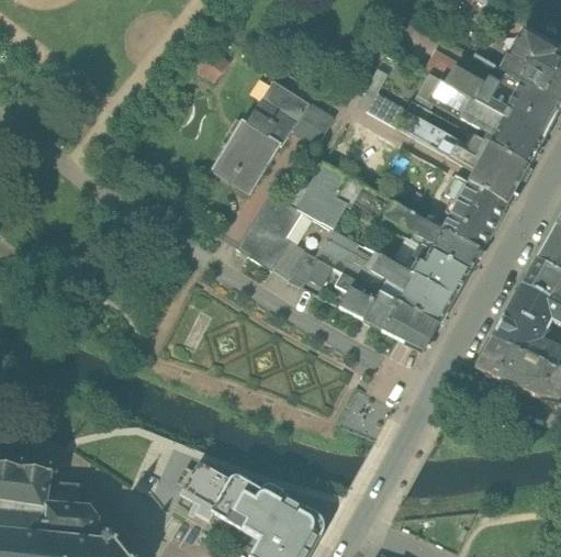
[(560,48),(524,30),(503,69),(505,70),(560,101),(560,55),(560,48)]
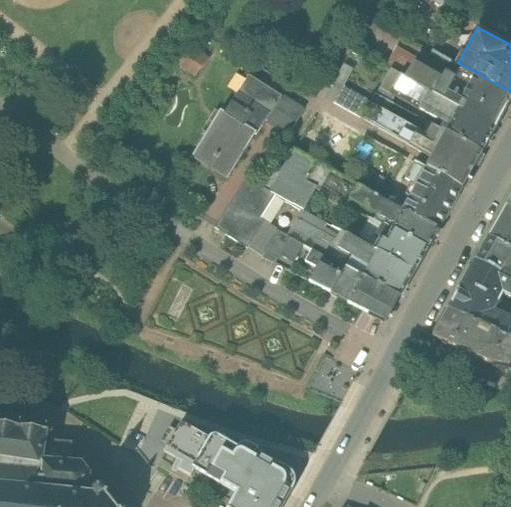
[(192,42),(179,59),(194,70),(208,53),(192,42)]
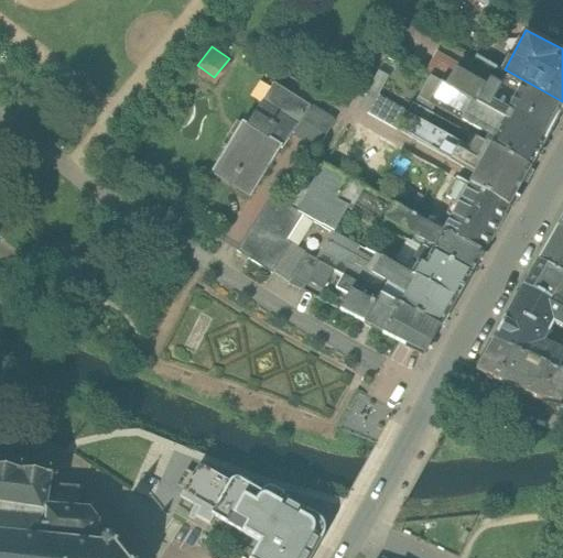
[(440,46),(428,68),(447,80),(461,58),(440,46)]
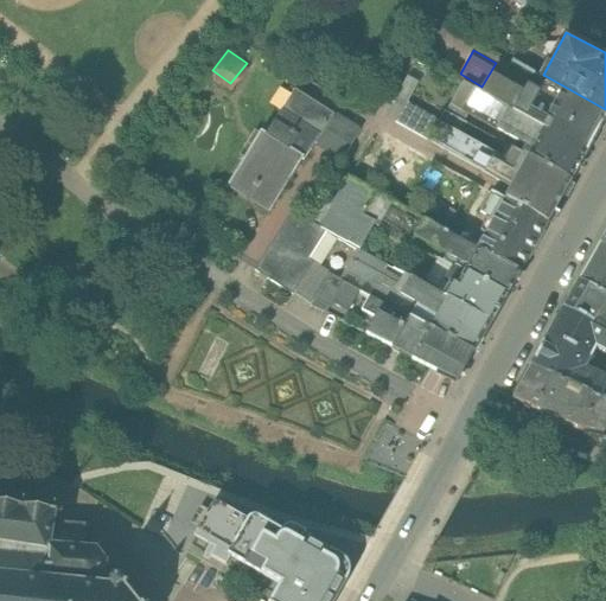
[(538,90),(523,82),(521,87),(492,70),(482,88),(588,148),(605,117),(605,109),(546,76),(538,90)]
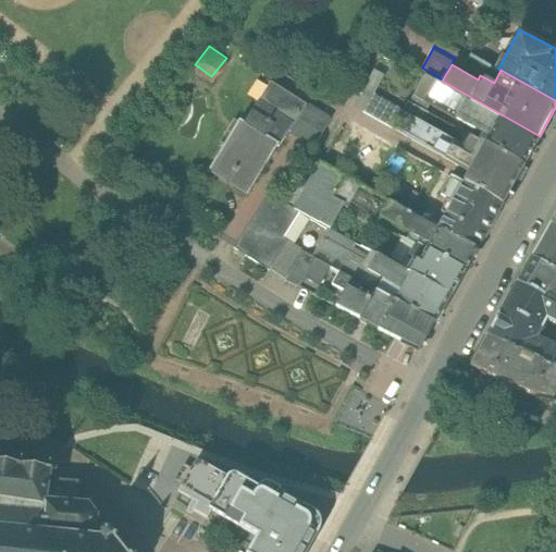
[(540,136),(442,81),(427,71),(416,90),(428,97),(457,114),(458,113),(484,129),(480,136),(479,137),(524,163),(540,136)]
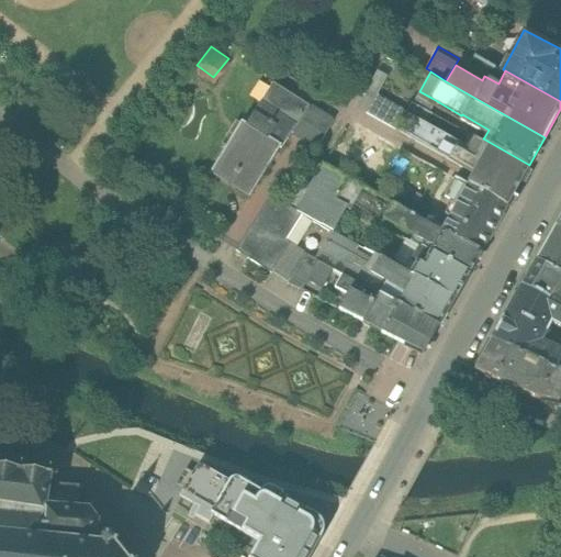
[(405,111),(376,93),(368,108),(397,125),(397,124),(405,111)]
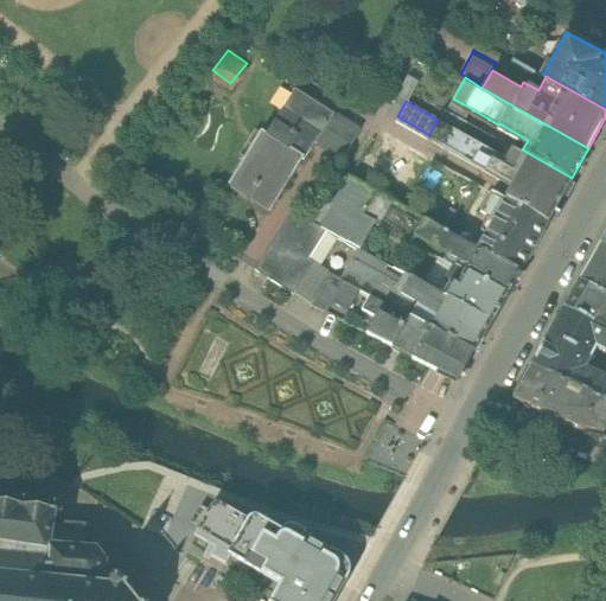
[(523,148),(446,104),(438,120),(429,134),(429,135),(555,206),(572,178),(522,149),(523,148)]
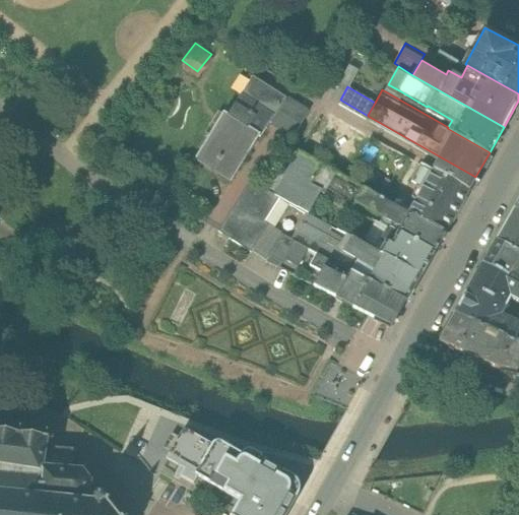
[(275,112),(243,90),(229,113),(230,113),(216,135),(210,132),(198,152),(216,165),(218,161),(236,171),(260,133),(261,133),(271,118),(275,112)]
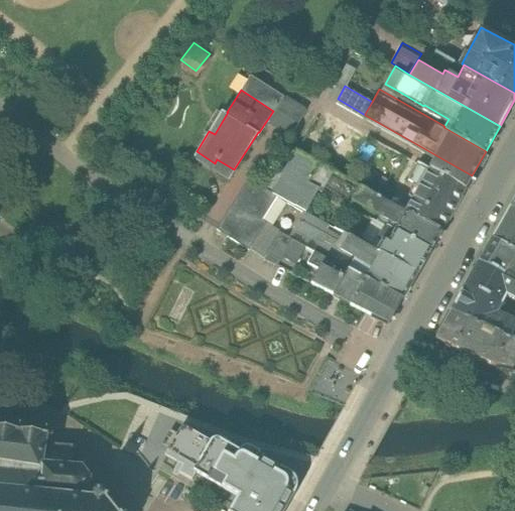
[(308,105),(286,92),(273,111),(269,117),(293,131),(308,105)]
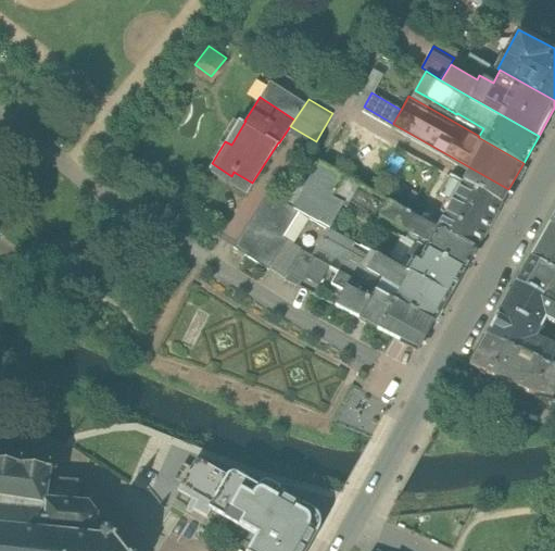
[(390,197),(322,158),(295,204),(299,207),(328,223),(330,224),(343,201),(378,218),(382,211),(390,197)]
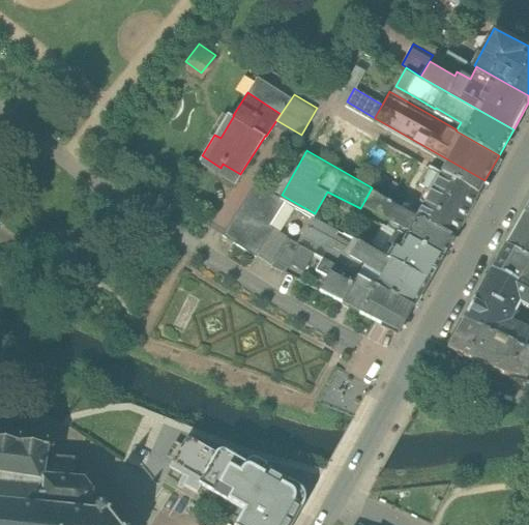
[(479,191),(431,164),(421,181),(433,187),(429,195),(465,215),(479,191)]
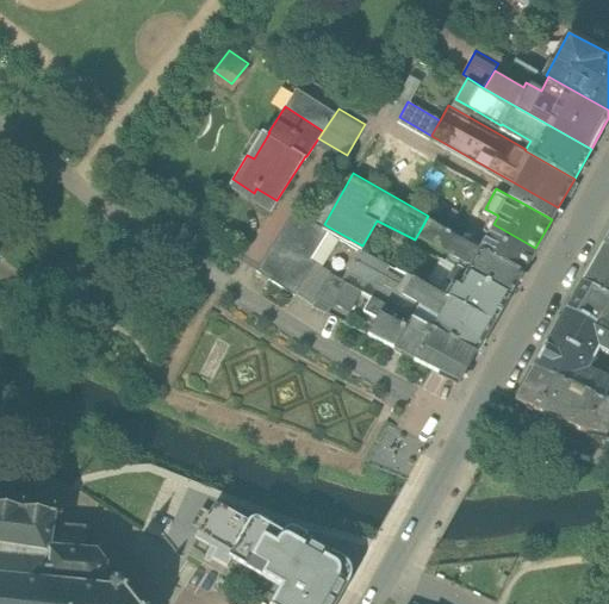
[(296,207),(258,266),(296,291),(316,257),(311,254),(328,226),(324,224),(296,207)]
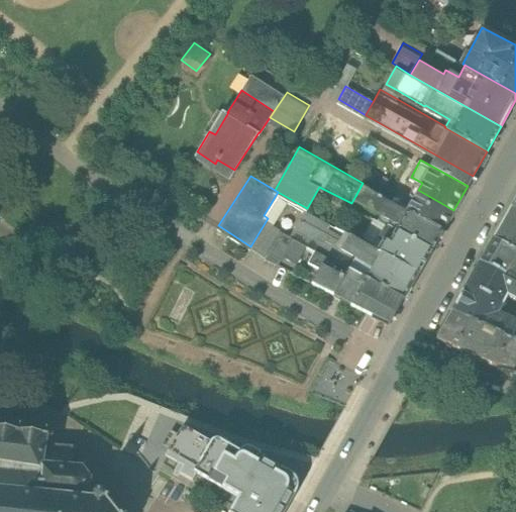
[(408,208),(363,183),(355,196),(401,222),(398,227),(432,247),(443,228),(408,208)]
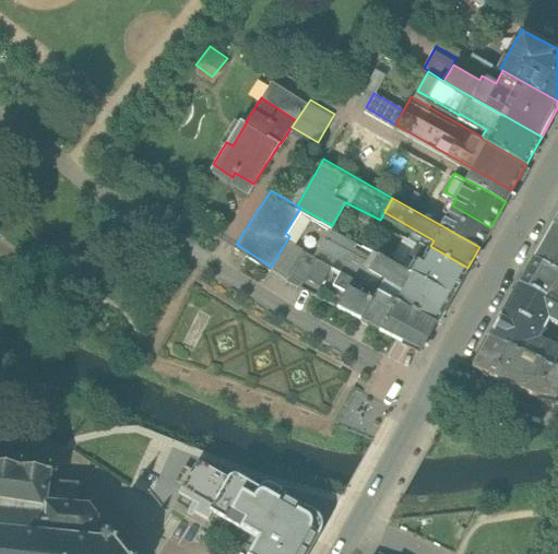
[(490,227),(452,205),(441,225),(479,247),(490,227)]
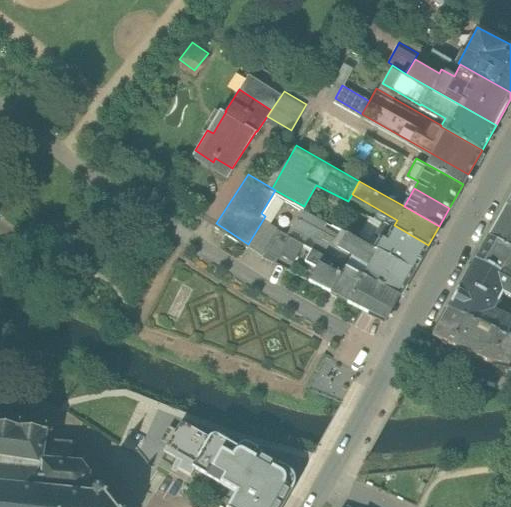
[(510,206),(507,204),(489,235),(510,247),(510,206)]
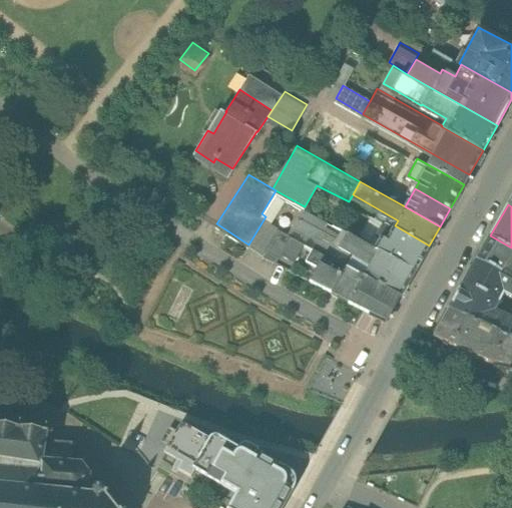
[(342,239),(311,222),(302,238),(305,240),(314,245),(339,259),(345,247),(340,244),(342,239)]
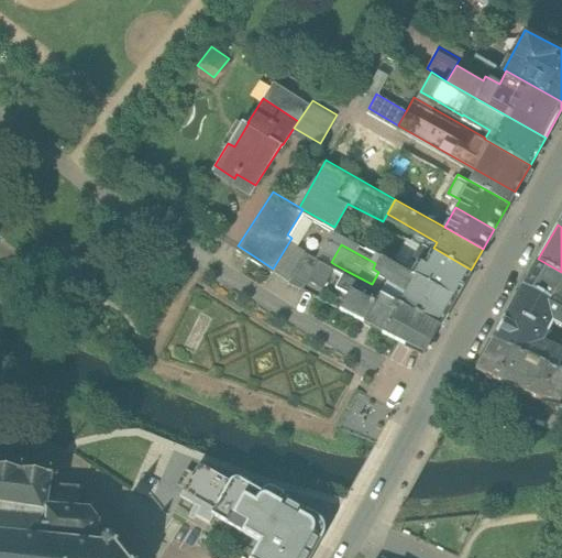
[(471,270),(433,248),(425,262),(419,259),(412,270),(412,271),(456,295),(471,270)]
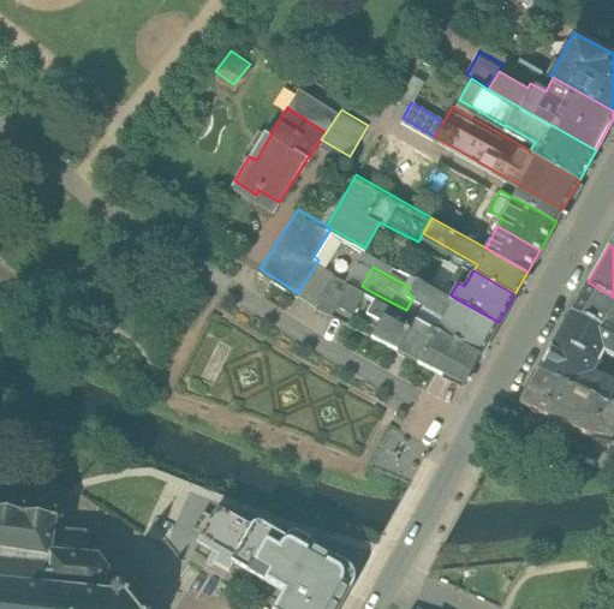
[(335,272),(316,304),(332,312),(339,300),(350,279),(335,272)]
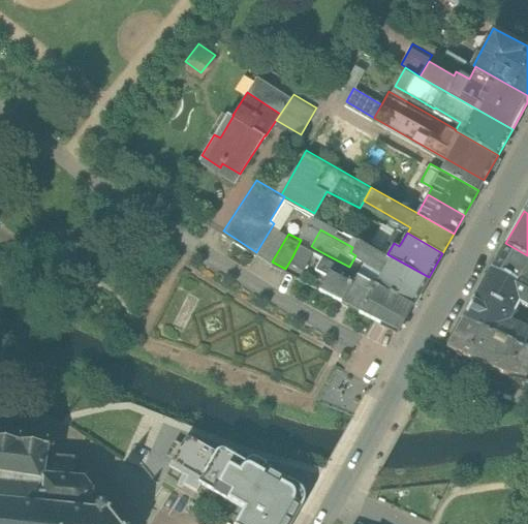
[(429,277),(387,254),(387,253),(359,237),(352,247),(350,252),(355,255),(376,266),(373,271),(381,275),(377,282),(415,302),(429,277)]
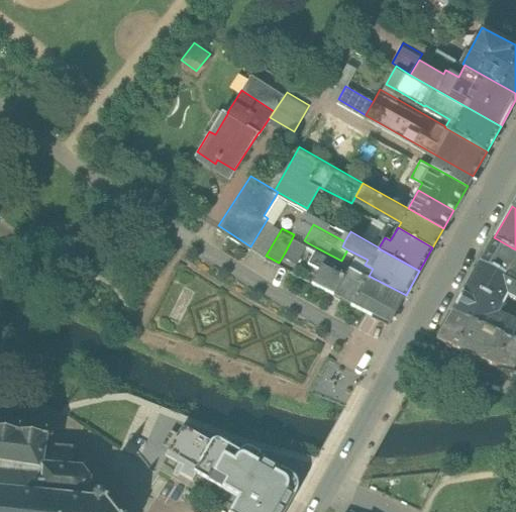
[(304,240),(294,234),(285,252),(297,260),(307,242),(304,240)]
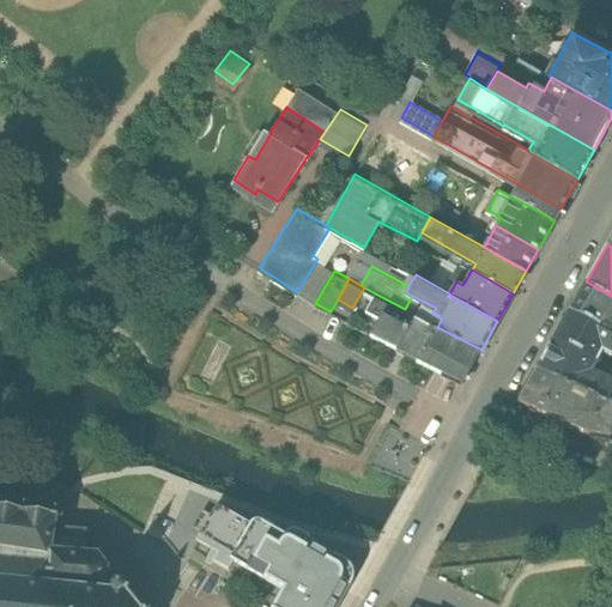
[(611,296),(586,281),(571,308),(611,329),(611,296)]
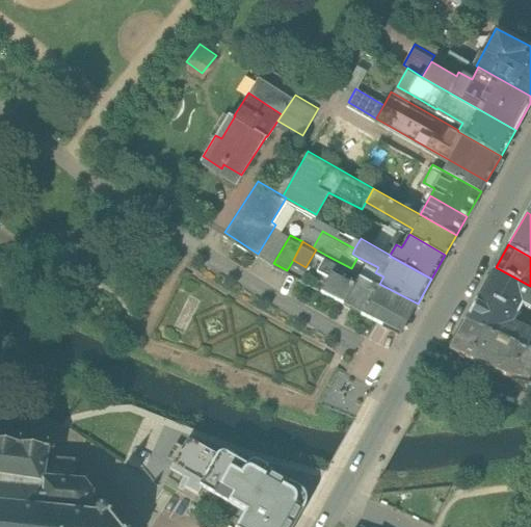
[(364,309),(379,284),(351,268),(325,255),(319,267),(330,273),(322,288),(364,309)]
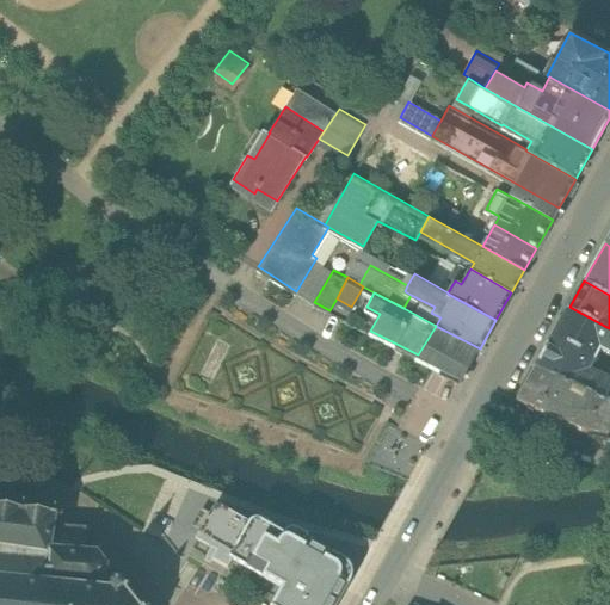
[(609,328),(570,307),(554,333),(596,357),(602,346),(609,332),(609,328)]
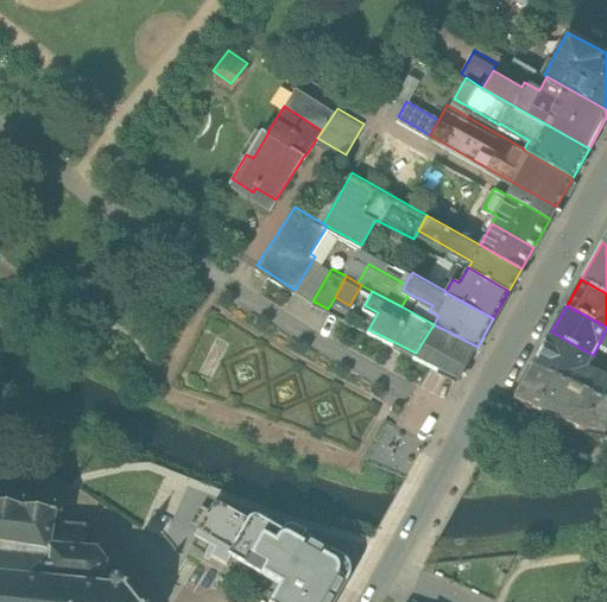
[(434,324),(416,353),(457,374),(475,348),(476,348),(478,347),(434,324)]
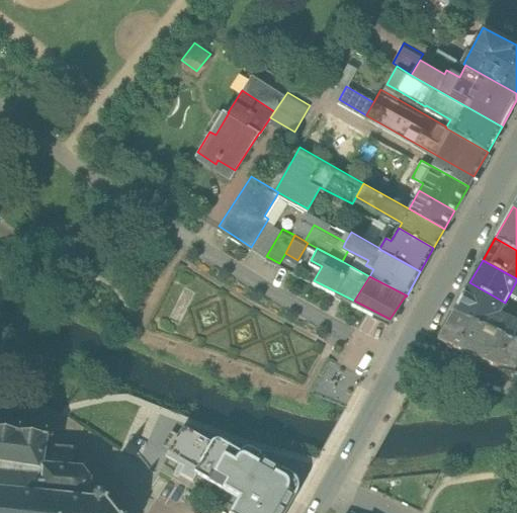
[(505,303),(469,282),(455,309),(515,337),(516,334),(516,320),(500,312),(505,303)]
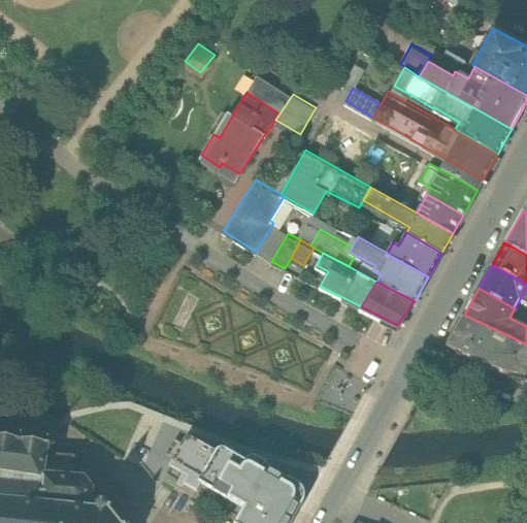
[(526,345),(525,344),(464,315),(448,344),(508,372),(508,371),(526,374),(526,345)]
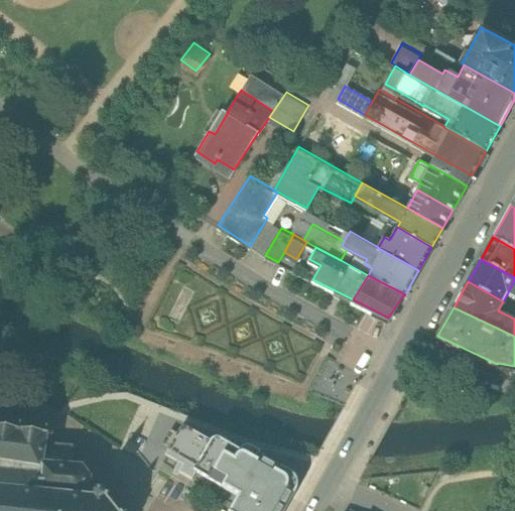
[(17,426),(0,424),(0,510),(128,510),(122,510),(120,510),(110,498),(113,492),(109,489),(108,490),(96,488),(92,486),(93,477),(98,475),(97,471),(91,472),(86,466),(88,460),(84,458),(81,464),(73,463),(74,445),(78,443),(76,439),(72,441),(48,438),(48,435),(54,432),(53,429),(49,431),(22,427),(23,422),(18,421),(17,426)]
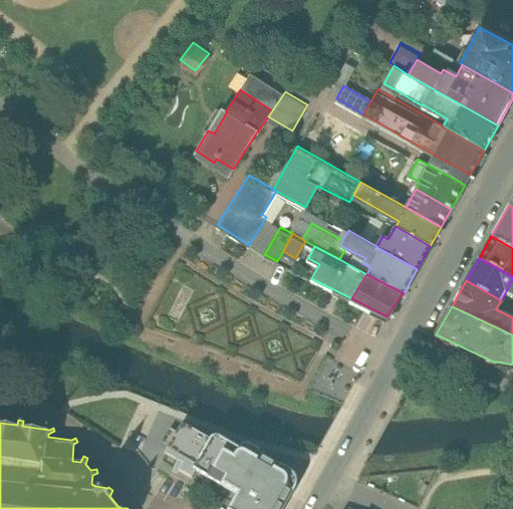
[(268,458),(262,467),(240,454),(224,486),(238,495),(229,508),(283,508),(294,493),(292,485),(280,478),(285,468),(268,458)]
